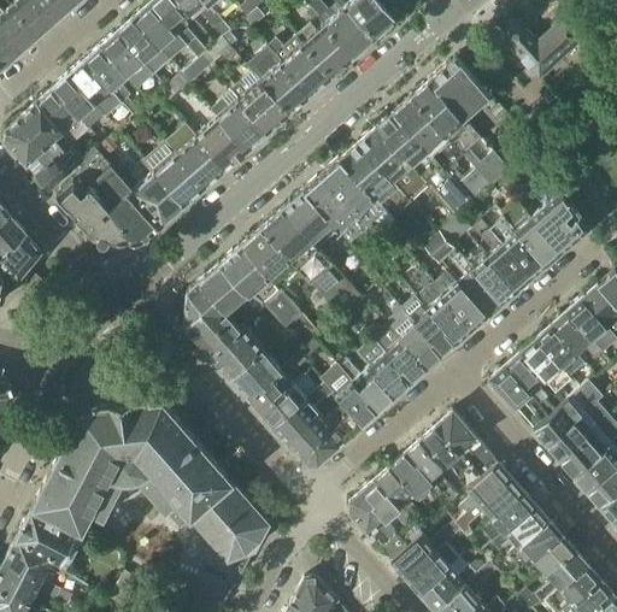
[(15,0),(17,3),(9,10),(36,40),(52,25),(30,0),(15,0)]
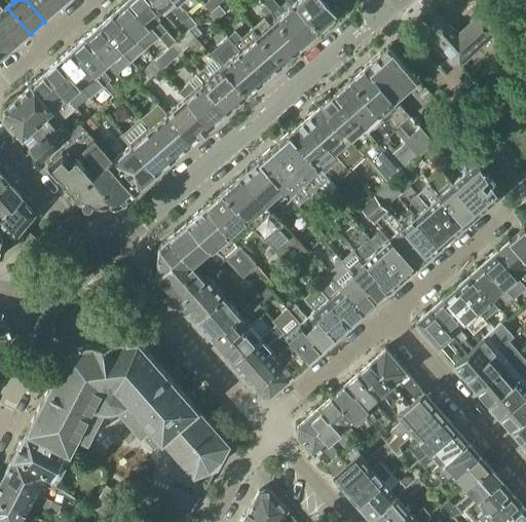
[(26,0),(44,22),(59,9),(49,0),(26,0)]
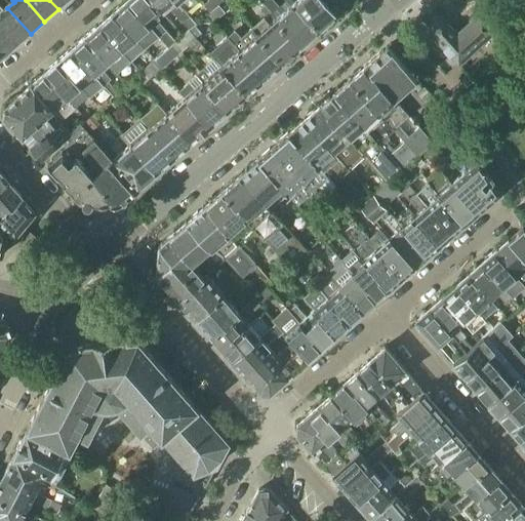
[(49,0),(58,9),(69,0),(49,0)]
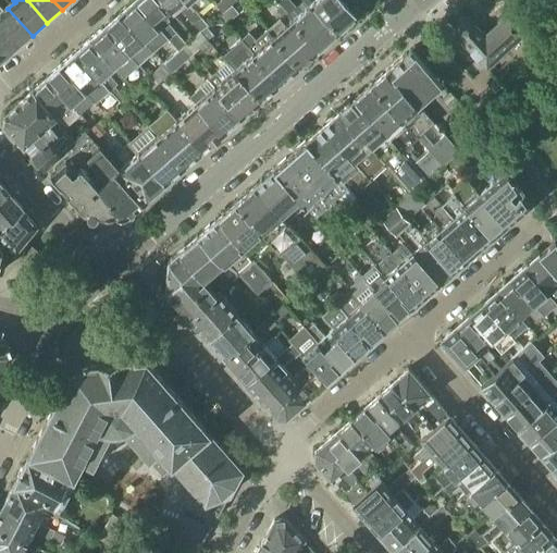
[(155,0),(138,0),(135,3),(168,42),(178,54),(180,52),(185,48),(165,25),(172,19),(155,0)]
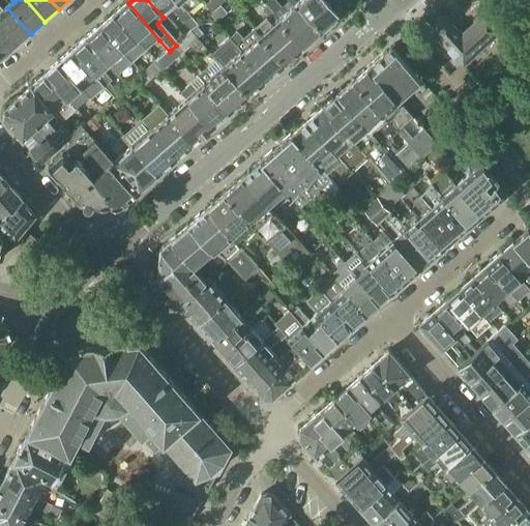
[(197,28),(187,17),(172,0),(147,0),(164,18),(171,12),(183,27),(184,27),(190,33),(197,28)]
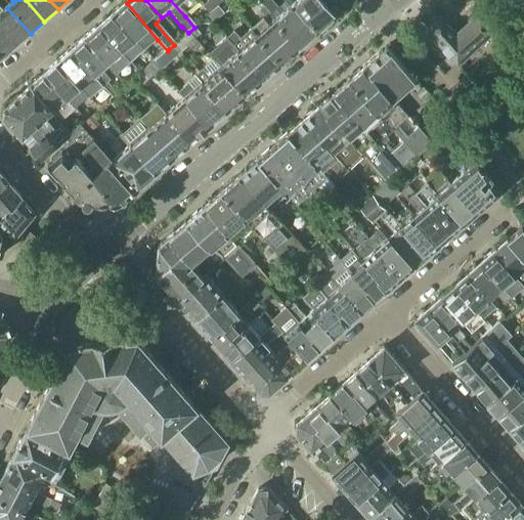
[(170,0),(185,16),(199,4),(194,0),(170,0)]
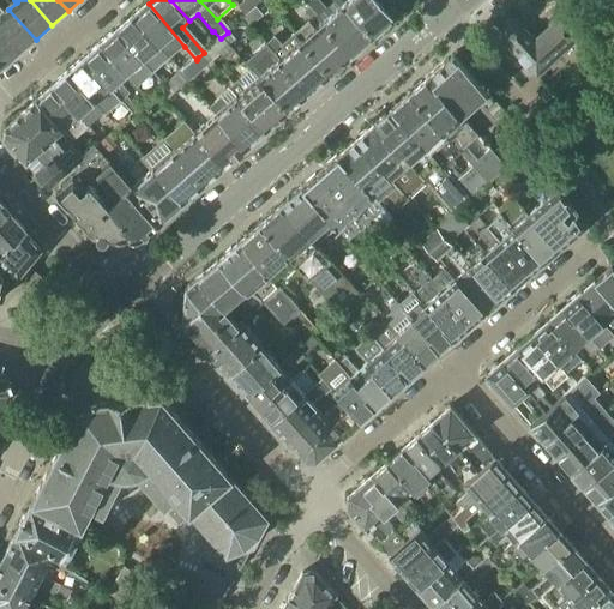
[(256,0),(240,0),(245,4),(238,11),(244,18),(260,4),(256,0)]
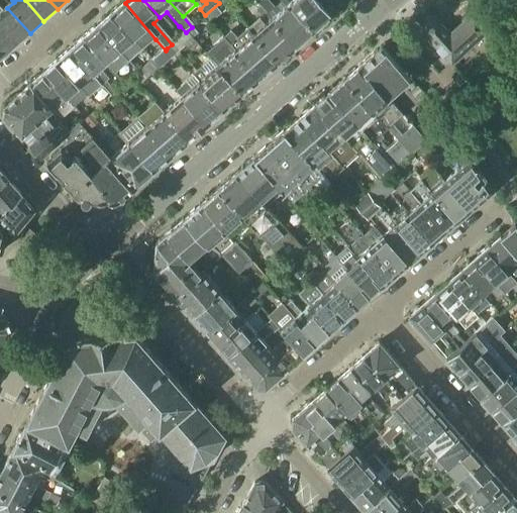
[(260,9),(295,49),(302,43),(301,42),(312,33),(288,6),(284,1),(274,10),(265,0),(260,0),(254,4),(260,9)]
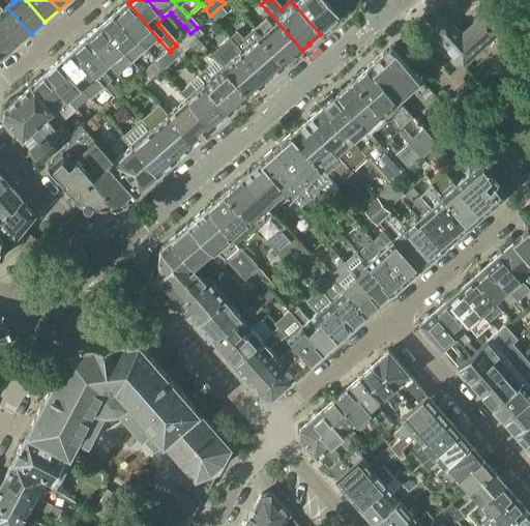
[(301,0),(295,6),(320,34),(332,23),(333,24),(351,7),(343,0),(301,0)]
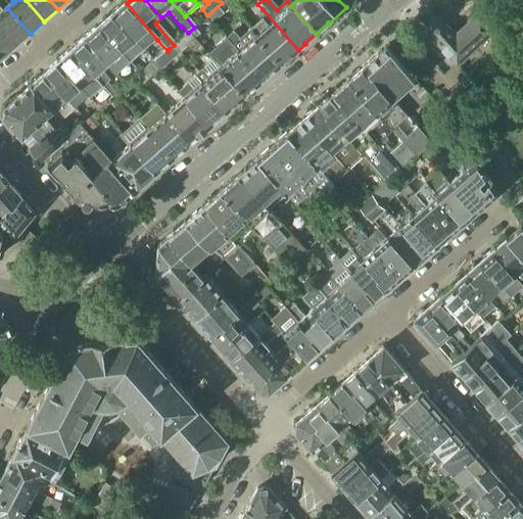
[(121,9),(111,16),(134,42),(143,52),(157,40),(127,3),(121,9)]
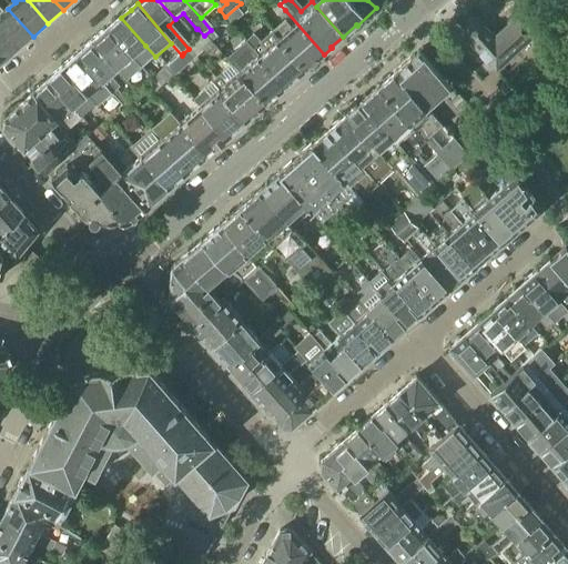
[(0,28),(18,50),(33,37),(8,9),(1,14),(0,12),(0,28)]
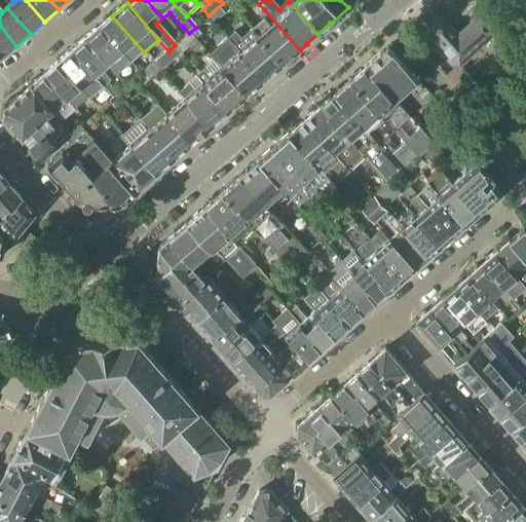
[(208,17),(214,26),(224,16),(218,8),(208,17)]
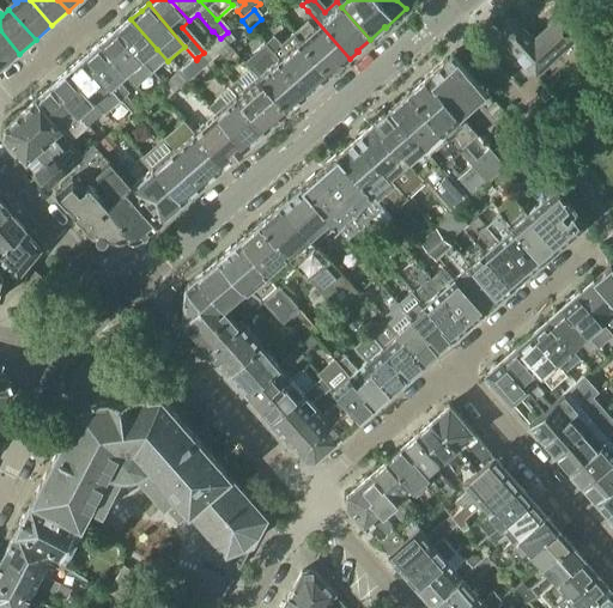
[(308,11),(304,14),(311,22),(293,37),(327,77),(343,64),(343,65),(350,59),(308,11)]
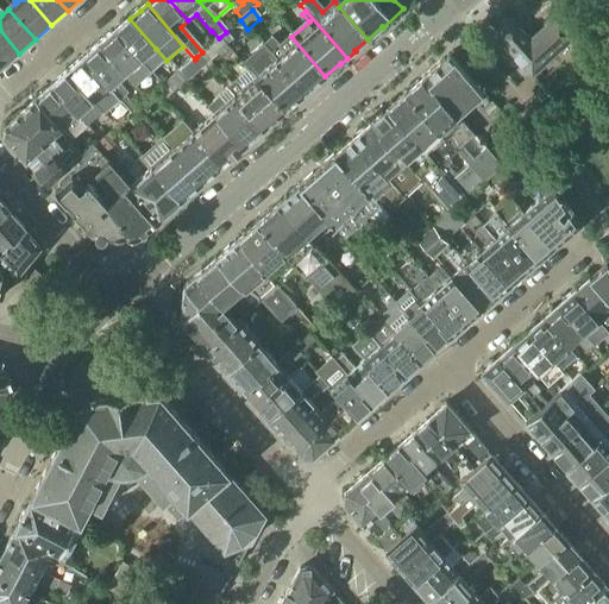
[(114,33),(151,76),(161,69),(149,56),(156,49),(130,19),(114,33)]
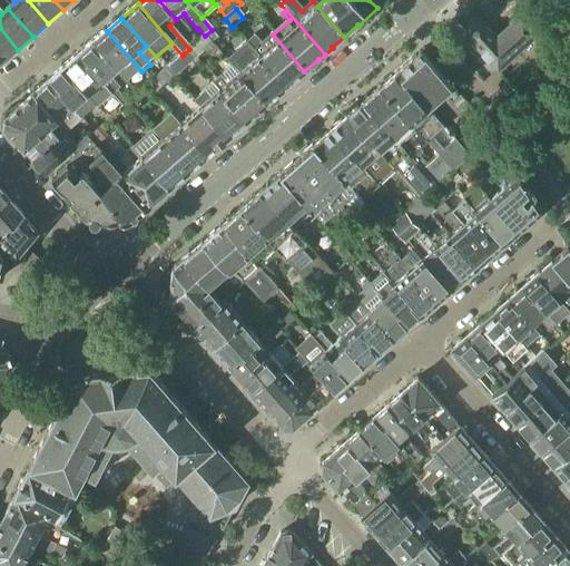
[(478,21),(462,35),(498,74),(538,37),(521,18),(497,41),(488,31),(487,31),(478,21)]
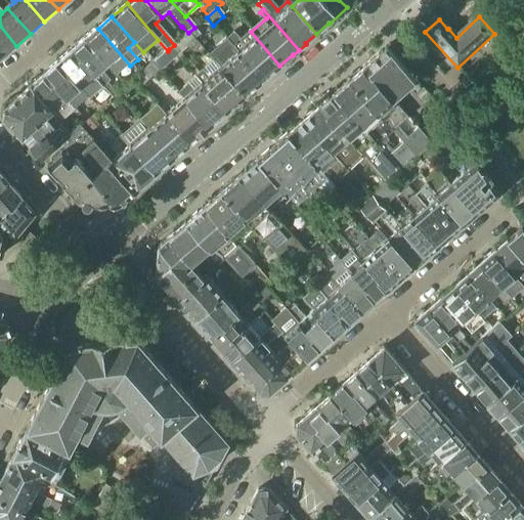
[(0,54),(3,58),(16,46),(0,26),(0,54)]
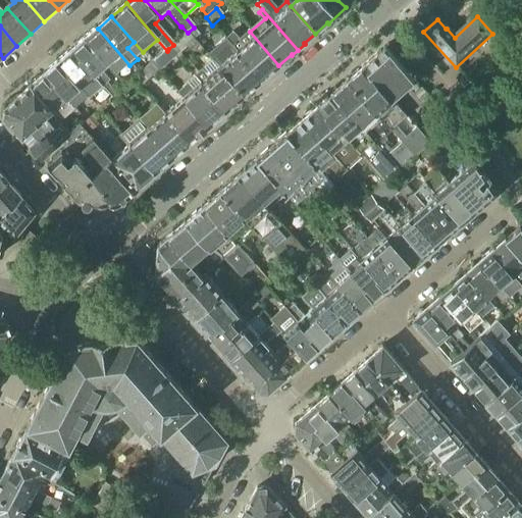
[(201,36),(194,28),(188,33),(195,41),(201,36)]
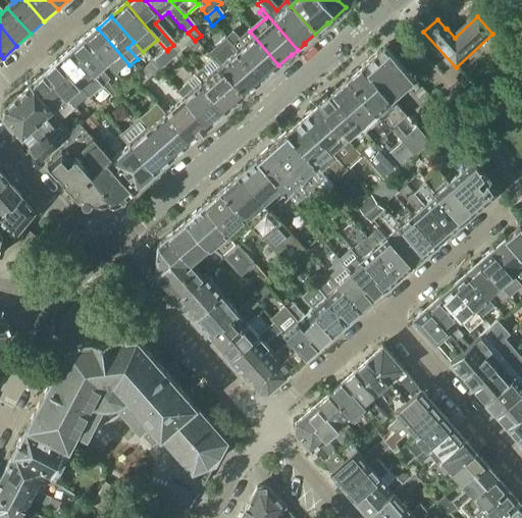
[(98,29),(84,41),(106,66),(115,78),(129,65),(98,29)]
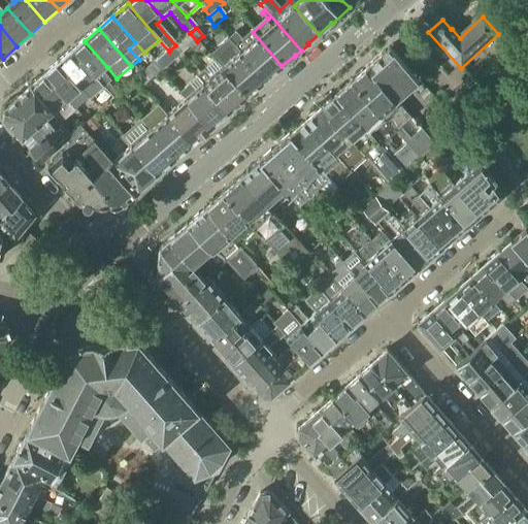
[(228,41),(264,83),(271,76),(282,66),(253,32),(240,42),(234,35),(228,41)]
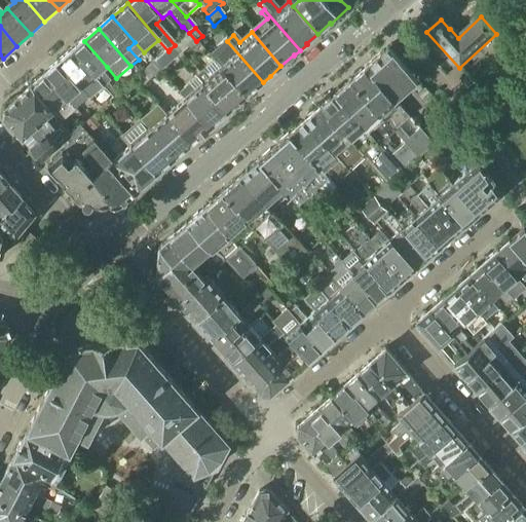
[(170,49),(177,58),(187,48),(196,41),(189,33),(180,41),(175,45),(170,49)]
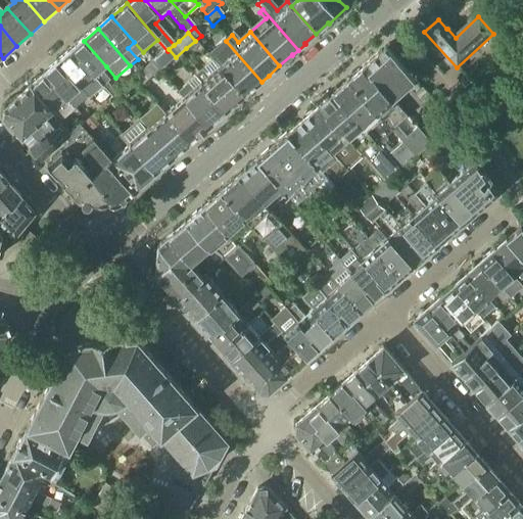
[(84,41),(70,52),(102,88),(112,100),(114,98),(116,96),(107,85),(109,83),(107,81),(100,72),(106,66),(84,41)]
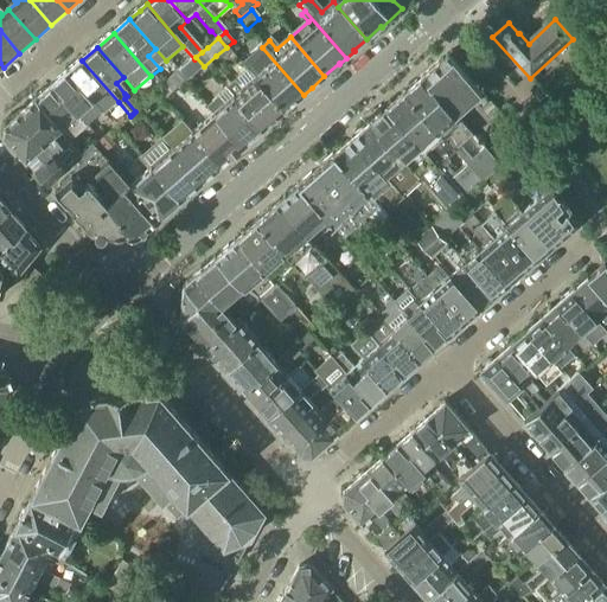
[(242,65),(248,74),(282,113),(296,101),(298,101),(304,95),(262,47),(242,65)]
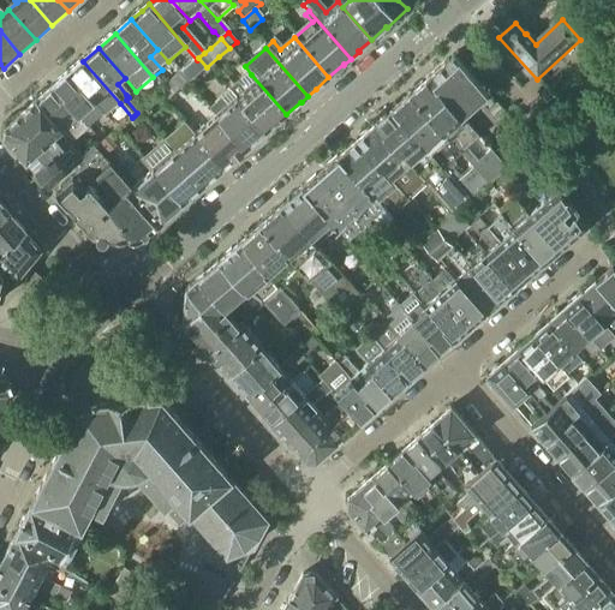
[(198,58),(197,60),(190,65),(178,77),(186,87),(207,67),(198,58)]
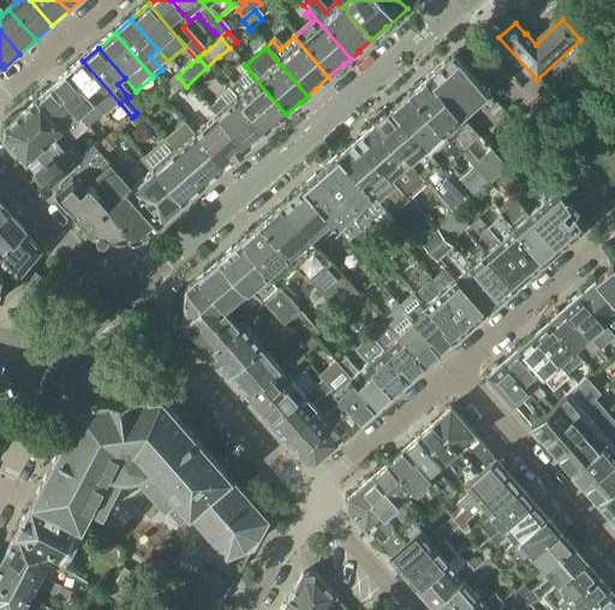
[(445,66),(427,82),(460,120),(476,106),(484,114),(494,106),(454,59),(446,66),(445,66)]
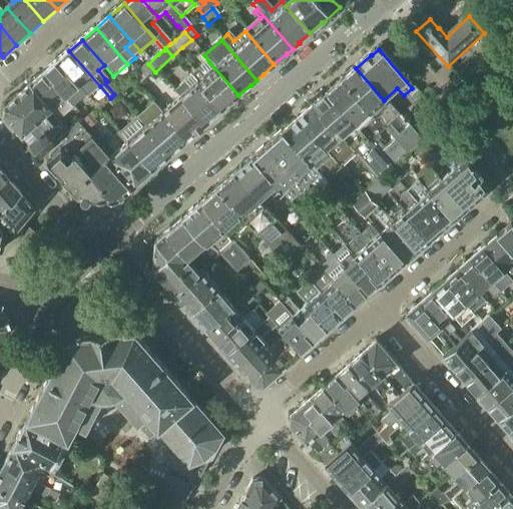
[(69,51),(56,63),(78,88),(86,97),(87,98),(100,86),(69,51)]
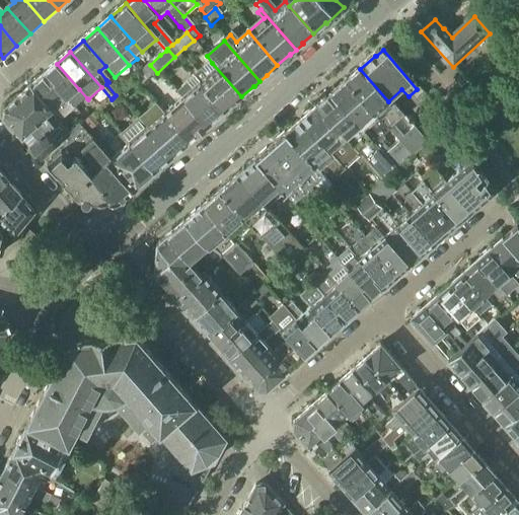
[(479,59),(485,65),(488,62),(483,56),(479,59)]
